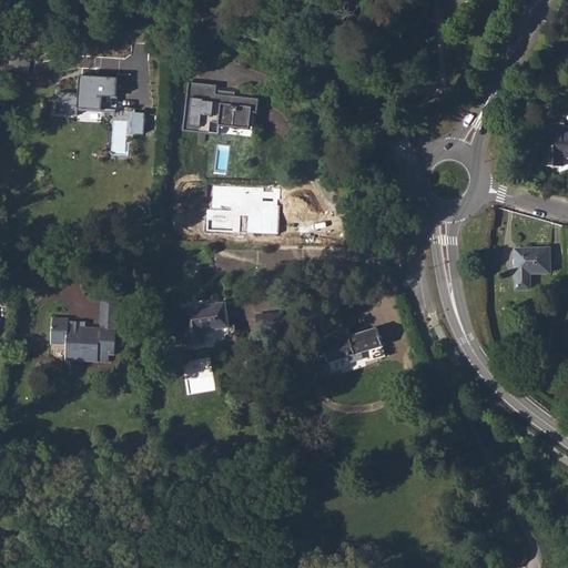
[(79,108),(102,110),(103,97),(117,97),(117,79),(80,75),(79,93),(58,92),(57,113),(77,114),(79,108)]
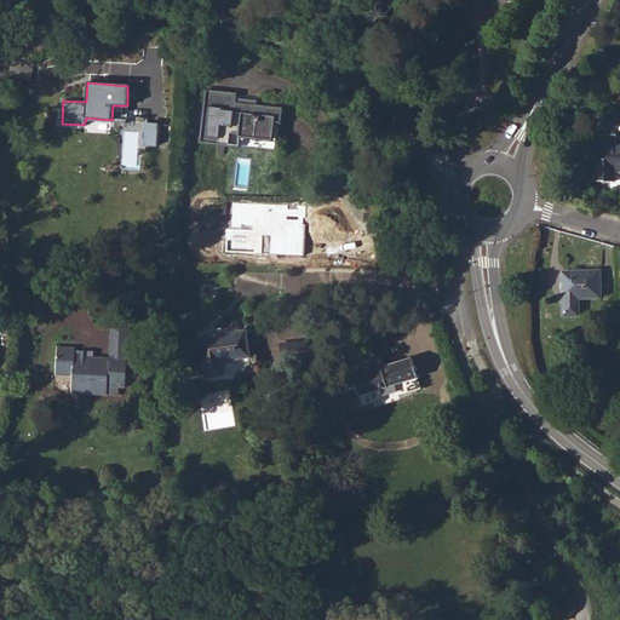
[(201,141),(276,149),(281,109),(256,107),(256,102),(248,101),(247,105),(234,104),(235,95),(207,91),(201,141)]
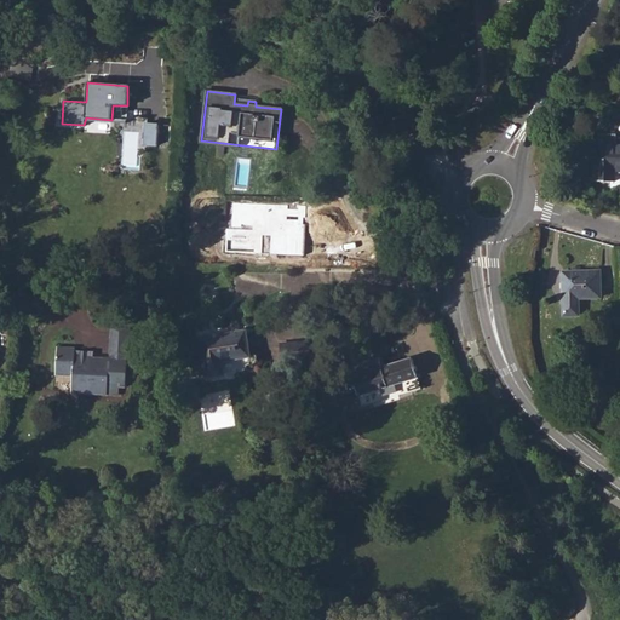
[(597,182),(614,182),(614,172),(619,171),(619,145),(614,145),(615,136),(598,136),(597,182)]
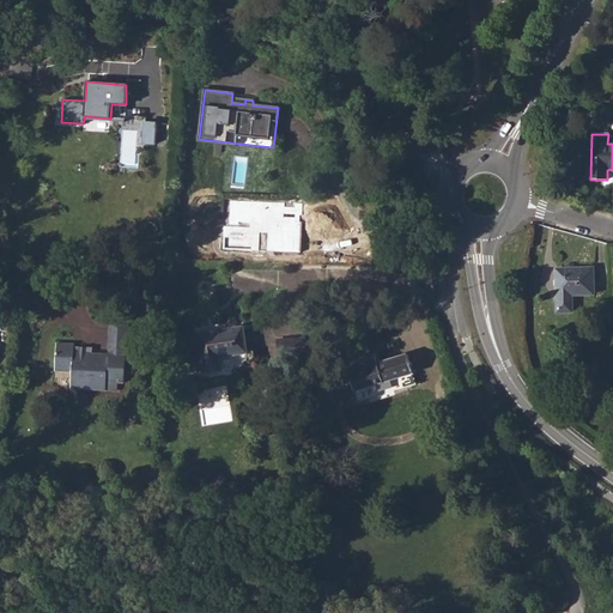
[(301,252),(302,204),(225,201),(224,234),(267,234),(266,252),(301,252)]
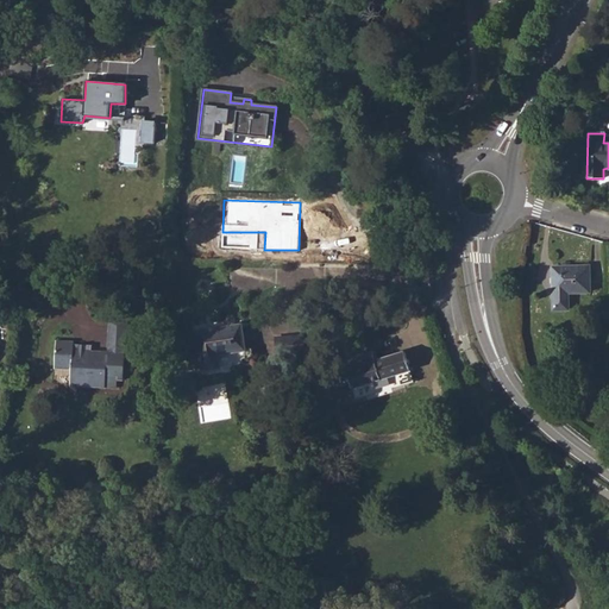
[(553,308),(567,309),(567,293),(589,292),(589,267),(552,268),(553,308)]
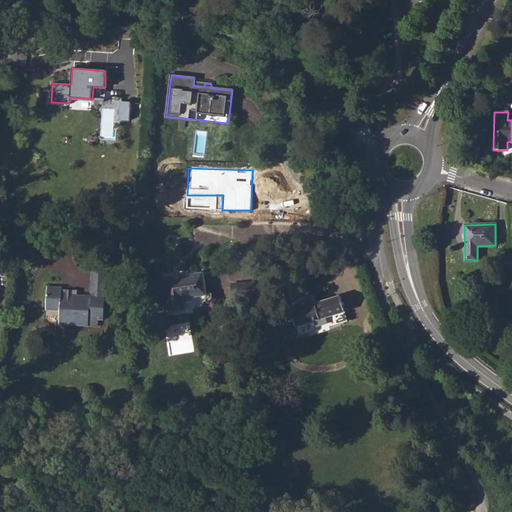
[(104,297),(105,272),(90,271),(89,296),(104,297)]
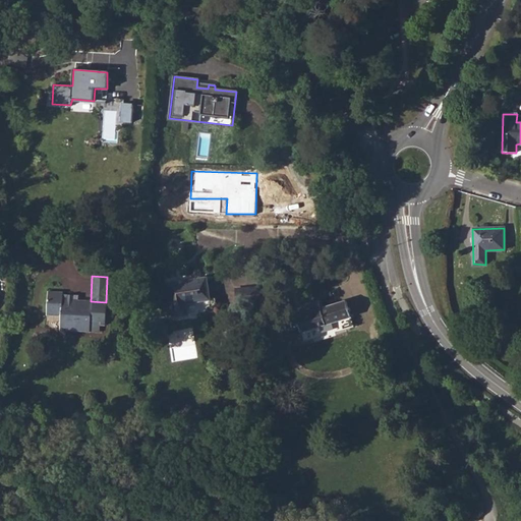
[(168,283),(172,317),(187,314),(185,303),(210,300),(207,278),(168,283)]
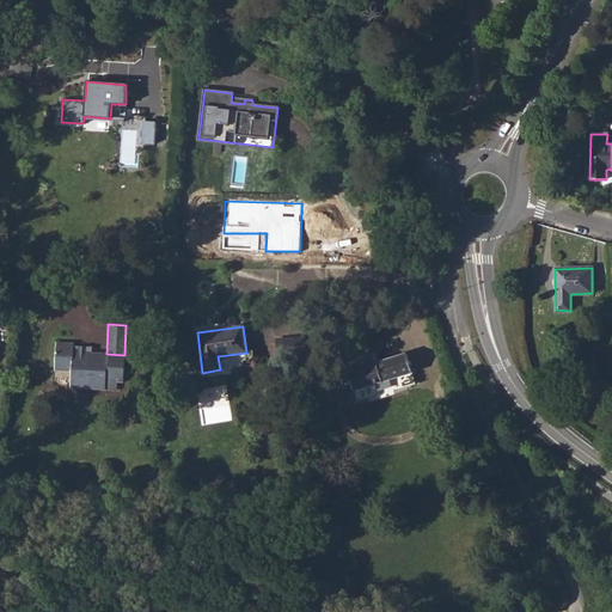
[(276,340),(279,357),(305,355),(304,337),(276,340)]
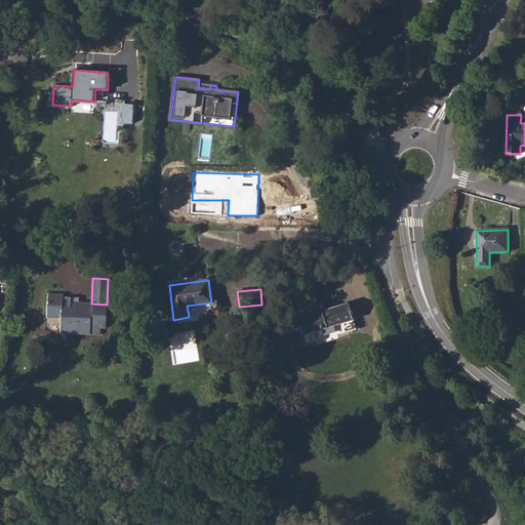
[(61,331),(91,333),(91,326),(107,327),(107,305),(91,304),(64,301),(64,294),(48,294),(47,317),(62,317),(61,331)]
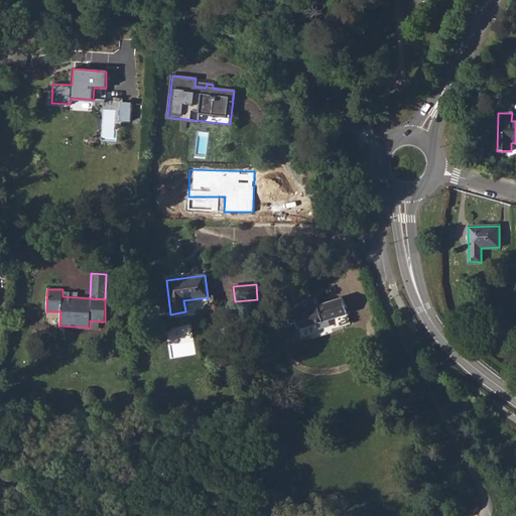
[(291,304),(301,339),(350,324),(343,298),(317,305),(315,297),(291,304)]
